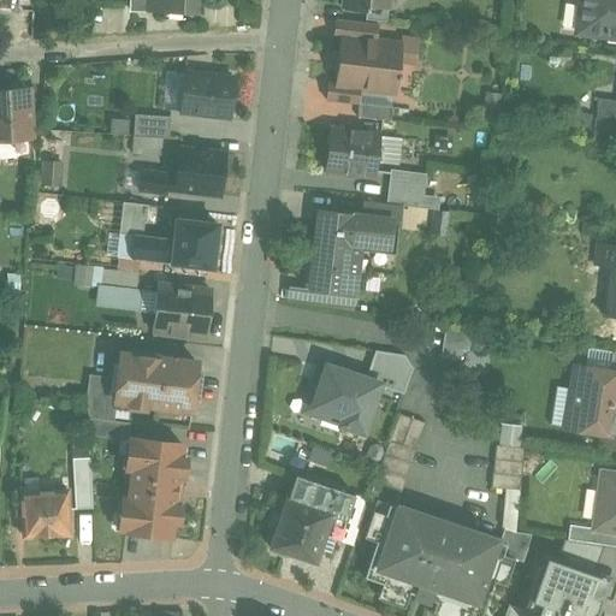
[(17,0),(0,0),(0,13),(17,16),(17,0)]
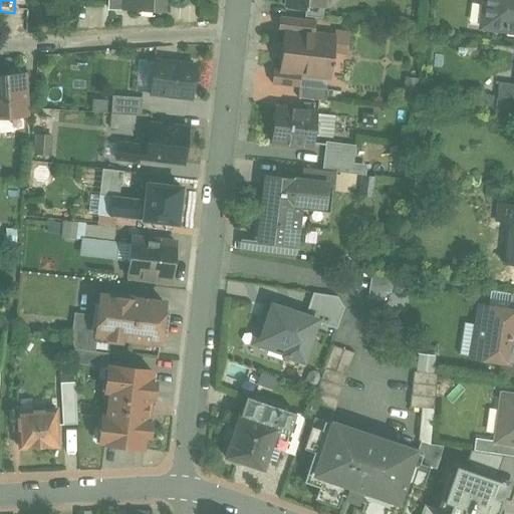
[(111,0),(111,9),(165,12),(165,0),(111,0)]
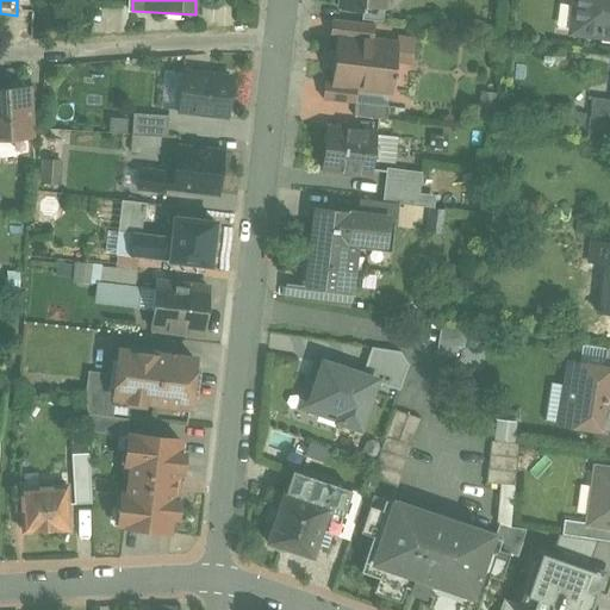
[(386,0),(342,0),(342,8),(366,12),(367,6),(386,8),(386,0)]
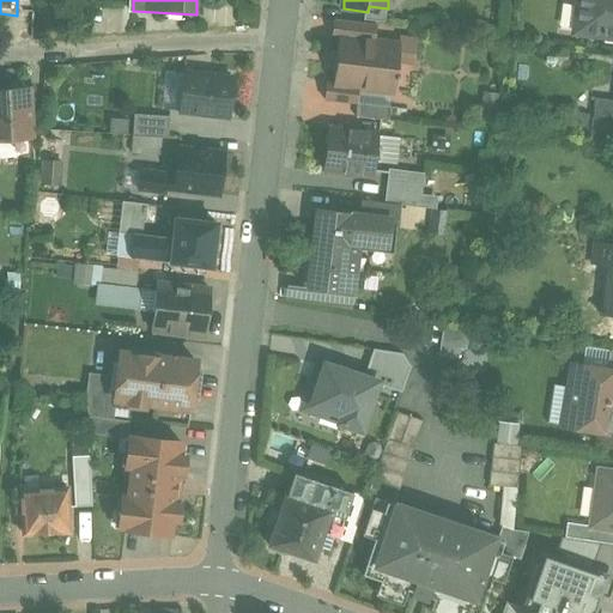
[(612,0),(578,0),(575,32),(612,36),(612,0)]
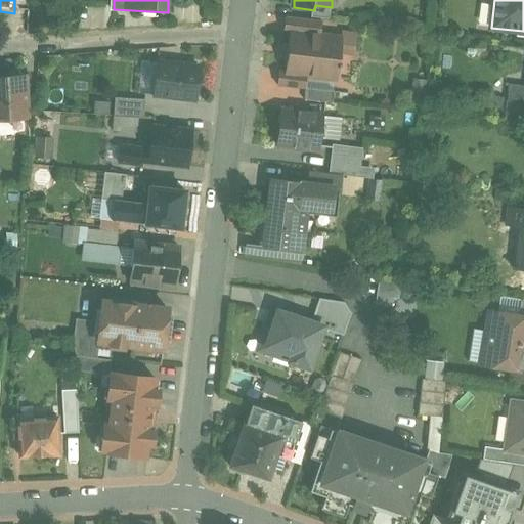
[(332,7),(315,5),(314,10),(313,16),(330,18),(332,7)]
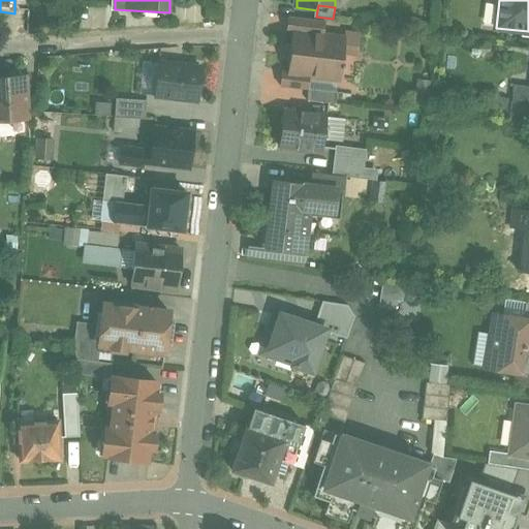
[(328,22),(290,17),(288,32),(294,32),(294,31),(325,34),(328,22)]
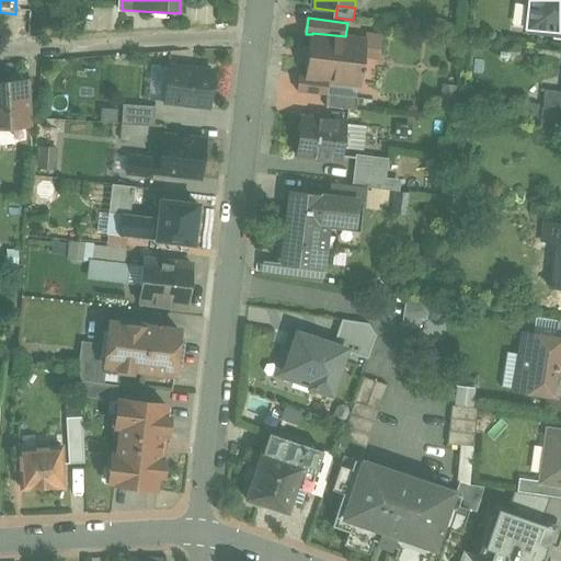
[(345,36),(312,33),(312,34),(307,76),(307,78),(330,81),(363,84),(364,71),(366,71),(367,67),(365,67),(368,39),(345,36)]
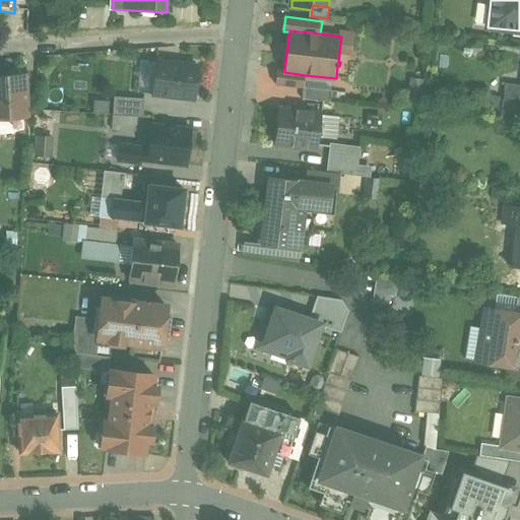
[(199,67),(158,62),(153,94),(195,100),(199,67)]
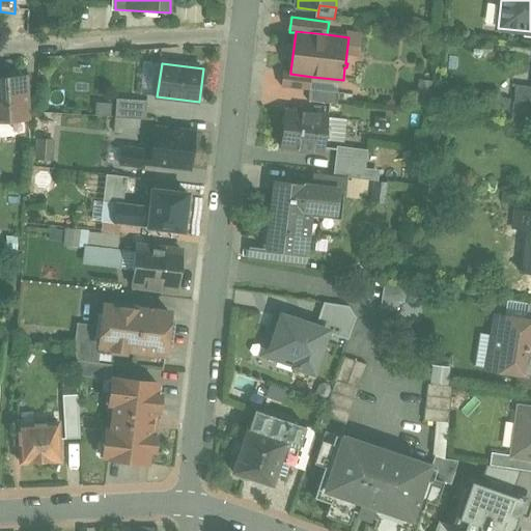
[(312,77),(290,74),(290,72),(284,71),(282,86),(310,89),(310,88),(312,77)]
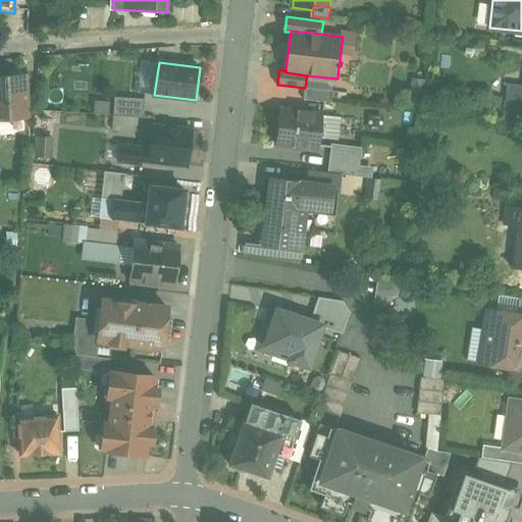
[(9,76),(0,76),(0,119),(31,117),(28,74),(25,74),(21,70),(13,71),(9,76)]
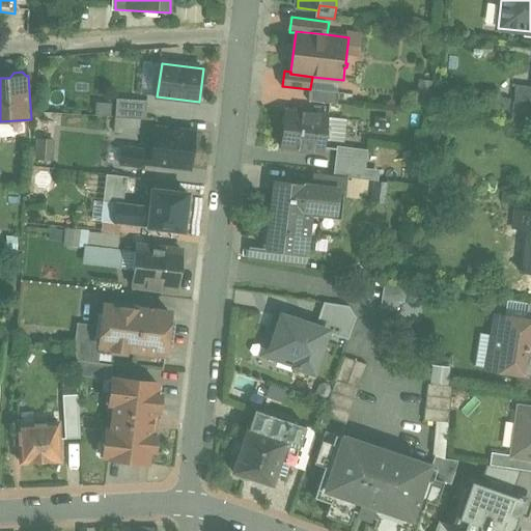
[(340,92),(311,88),(310,88),(310,89),(309,101),(338,104),(340,92)]
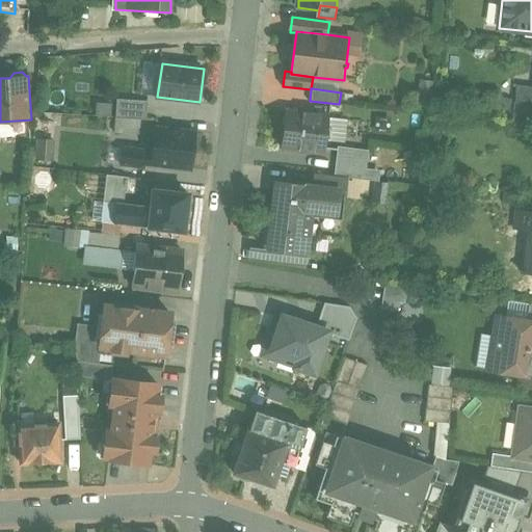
[(150,102),(118,100),(117,117),(141,120),(148,120),(150,102)]
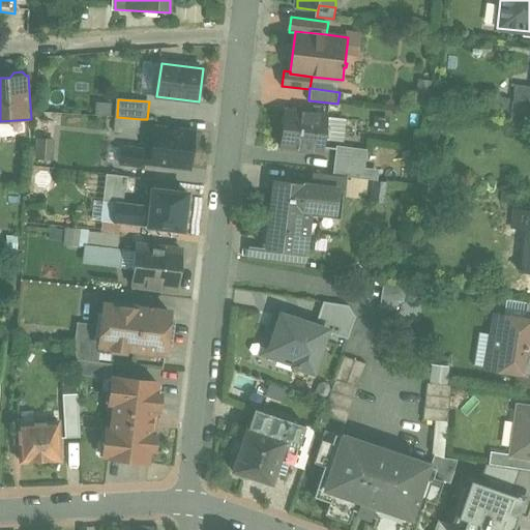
[(99,115),(114,114),(113,100),(98,101),(99,115)]
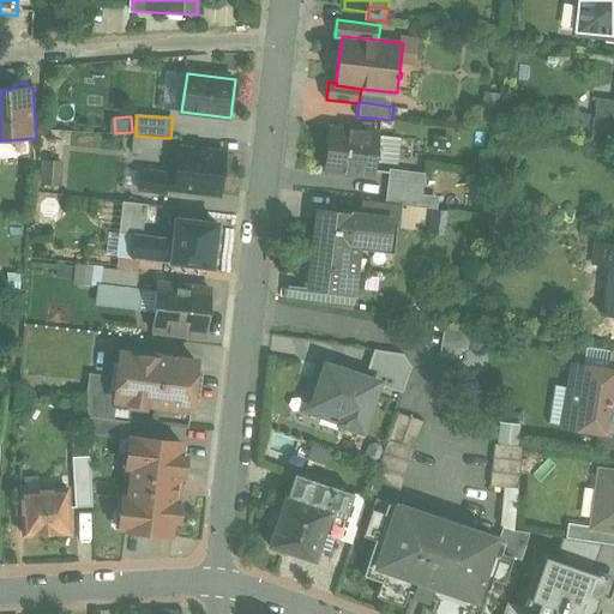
[(613,120),(596,119),(595,133),(613,136),(613,120)]
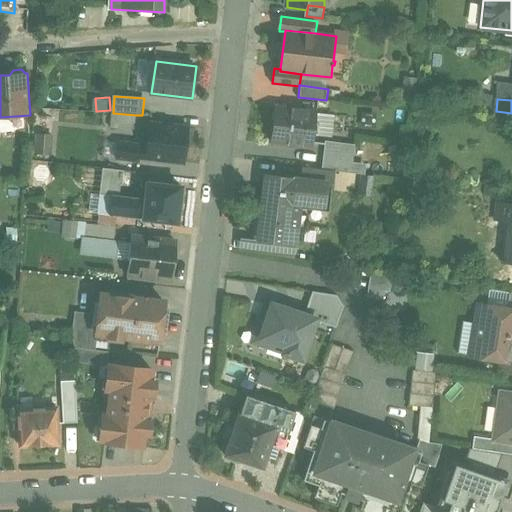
[(317,111),(276,106),(271,141),(313,146),(317,111)]
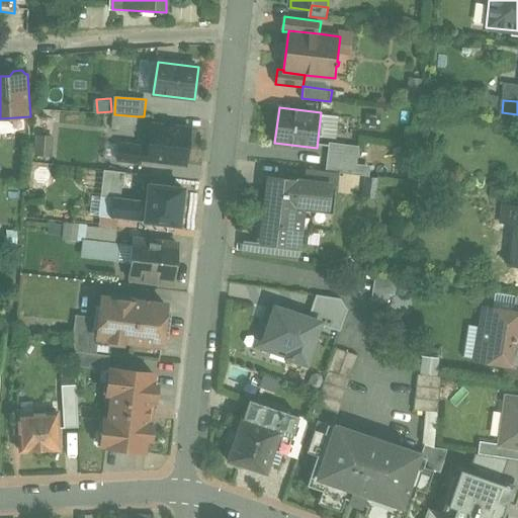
[(138,116),(114,114),(113,128),(137,131),(138,116)]
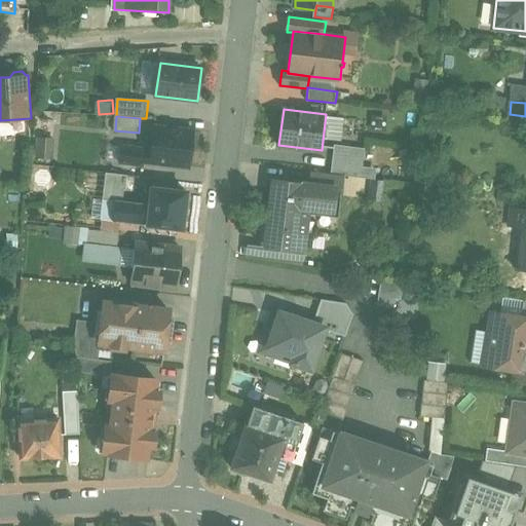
[(193,130),(154,126),(152,150),(150,162),(189,166),(191,149),(197,150),(199,133),(193,133),(193,130)]
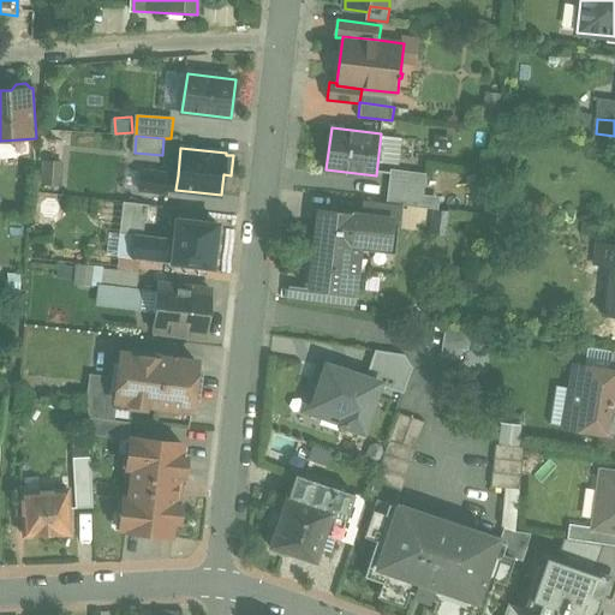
[(428,174),(392,169),(389,190),(425,195),(428,174)]
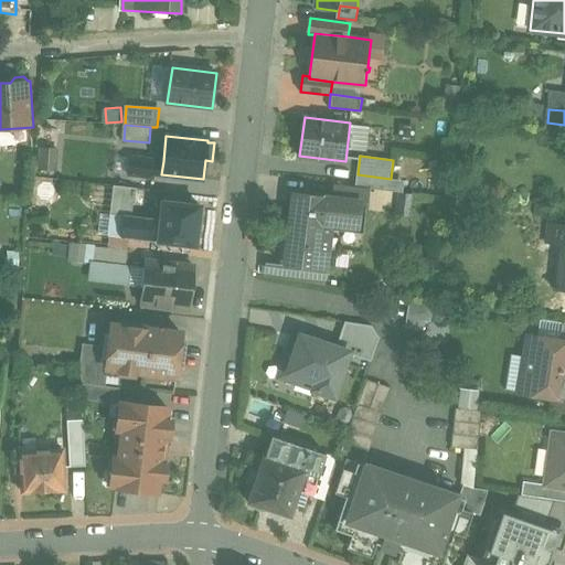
[(163,161),(131,158),(129,176),(153,178),(155,173),(161,174),(163,161)]
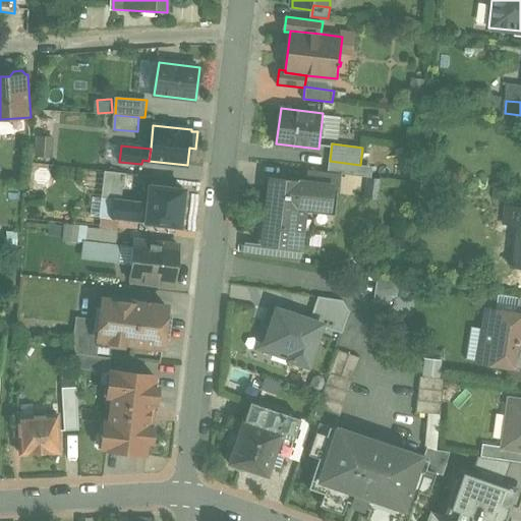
[(341,174),(309,170),(308,182),(333,185),(333,187),(339,187),(341,174)]
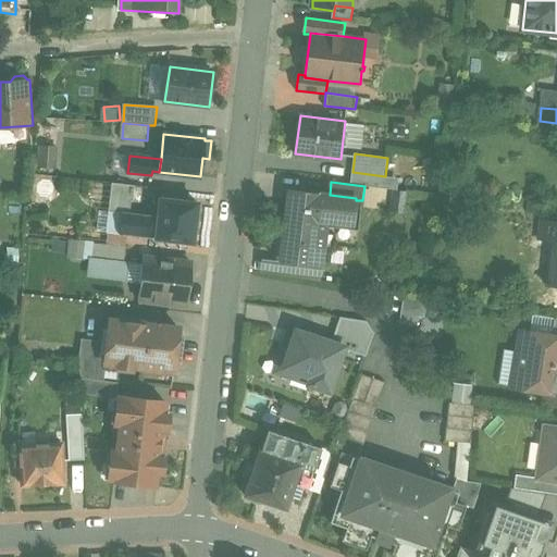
[(330,195),(292,190),(283,262),(288,262),(322,267),(326,221),(353,224),(356,200),(356,198),(330,195)]
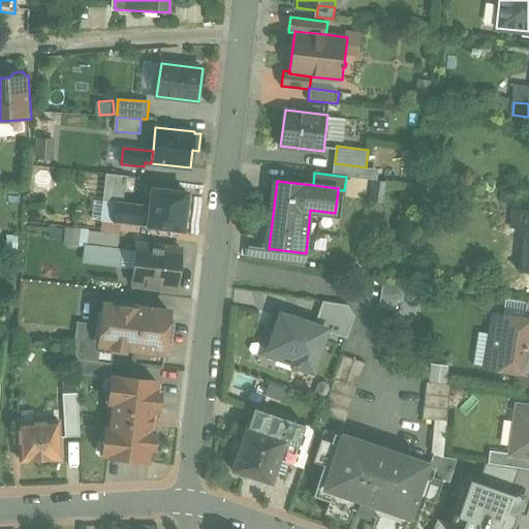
[(187,193),(153,189),(152,207),(150,226),(173,228),(183,229),(187,193)]
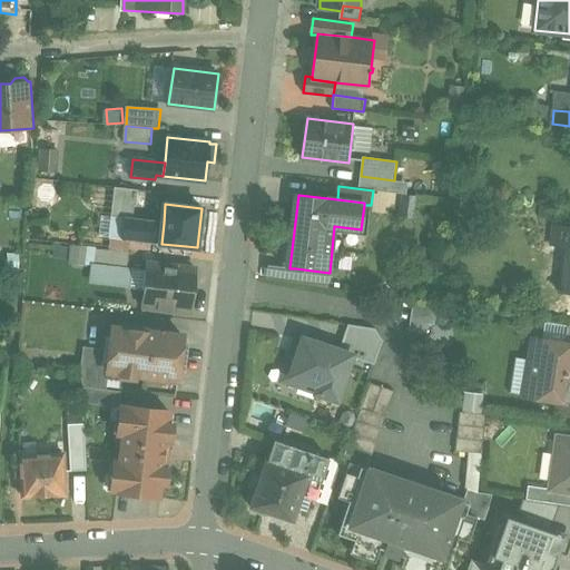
[(164,223),(112,216),(110,237),(161,244),(164,223)]
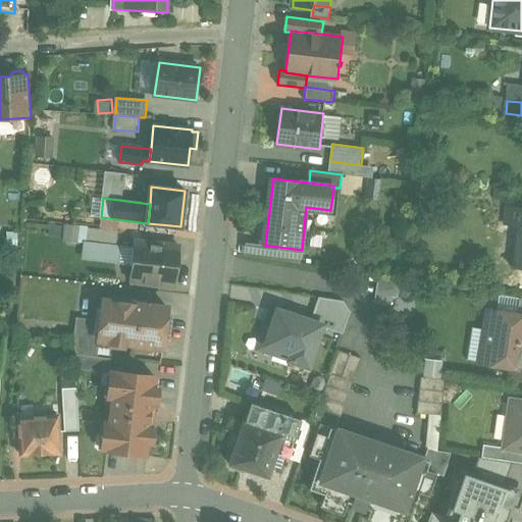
[(521,207),(510,206),(507,224),(521,226),(521,248),(519,262),(521,263),(520,267),(521,267),(521,207)]
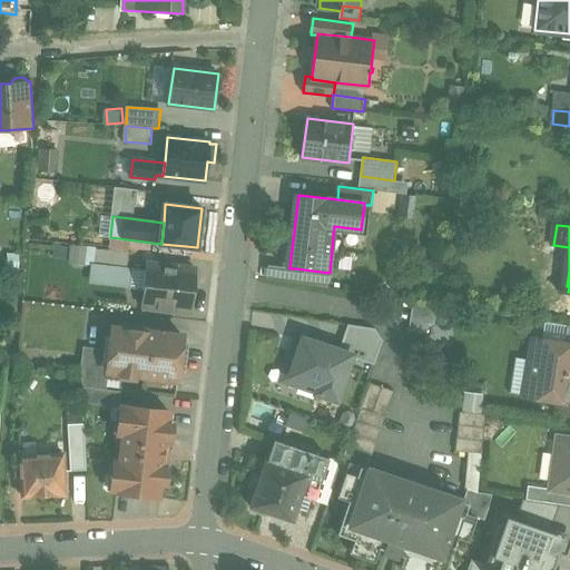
[(186,246),(161,244),(160,252),(186,255),(186,246)]
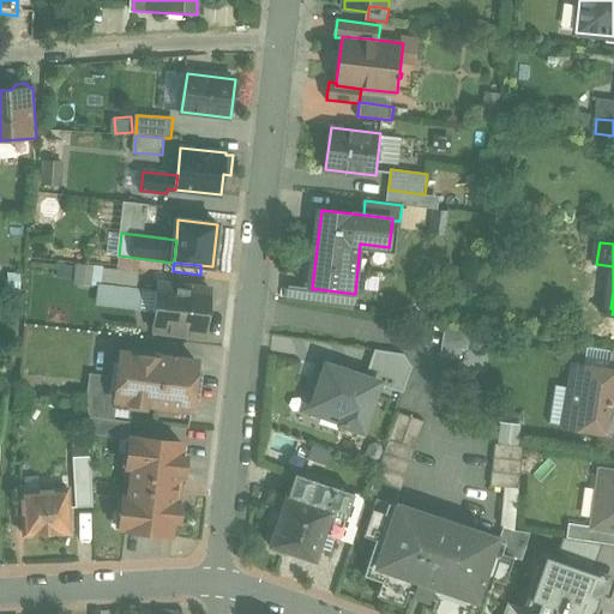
[(140,271),(88,266),(85,284),(139,289),(140,271)]
